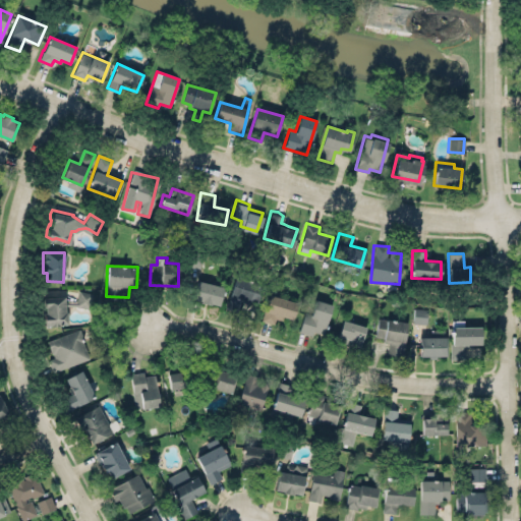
[(234,272),(254,280),(254,283),(262,286),(257,301),(249,299),(248,302),(242,300),(239,310),(224,305),(234,272)]
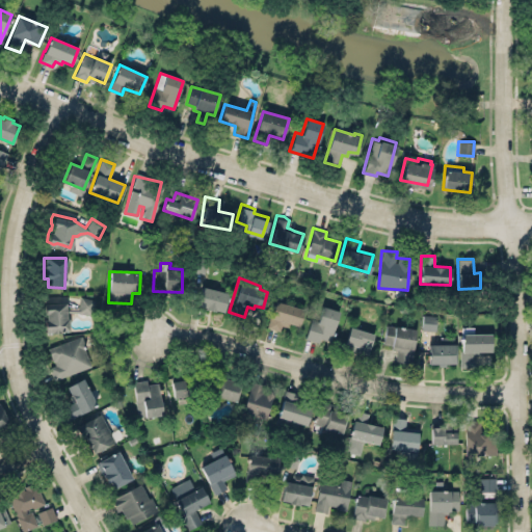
[(201,282),(228,288),(222,308),(214,304),(214,306),(204,303),(204,302),(196,300),(201,282)]
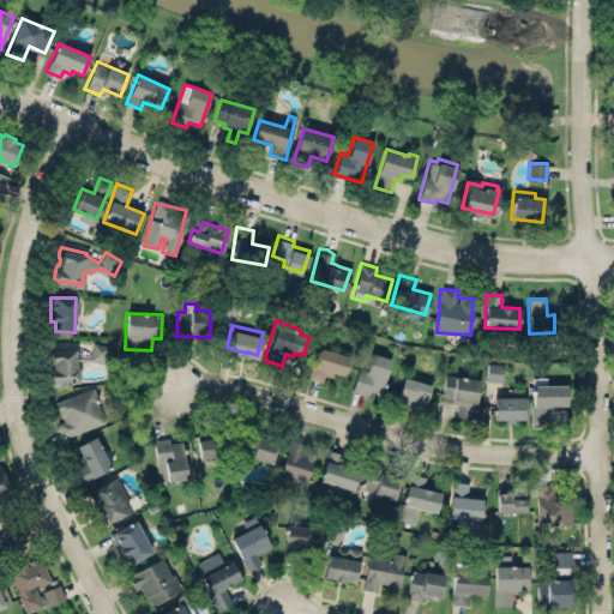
[(49,350),(76,349),(76,356),(89,355),(92,342),(109,345),(104,363),(89,360),(76,360),(76,363),(78,363),(78,381),(52,383),(50,368),(53,368),(53,362),(50,362),(49,350)]
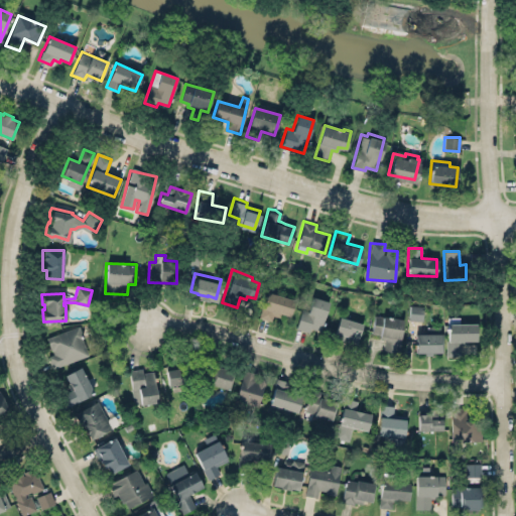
[(271,320),(273,313),(289,316),(293,298),(265,292),(260,317),(271,320)]
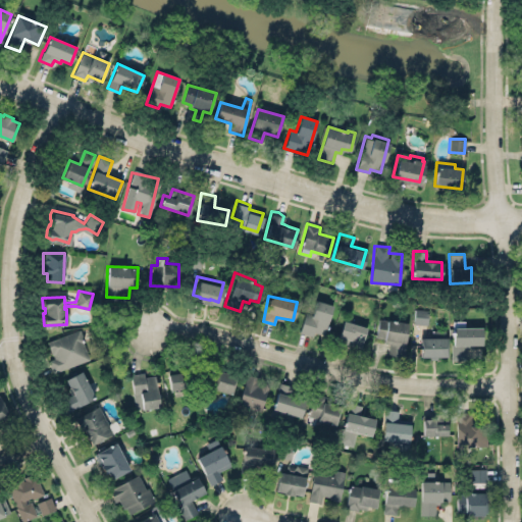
[(304,313),(300,333),(313,335),(313,332),(325,334),(330,304),(314,301),(312,314),(304,313)]
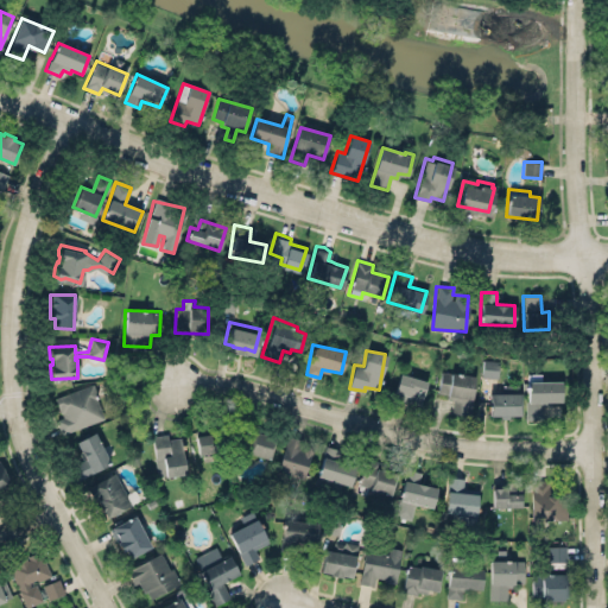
[(498,360),(482,359),(481,378),(498,378),(498,360)]
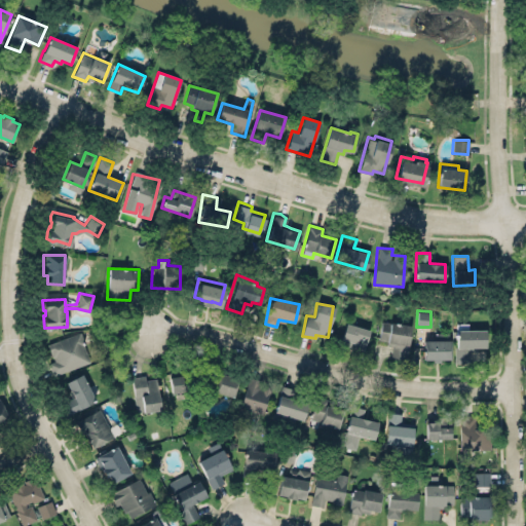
[(406,357),(390,354),(392,344),(385,343),(386,340),(379,339),(381,321),(389,322),(389,320),(410,323),(406,357)]
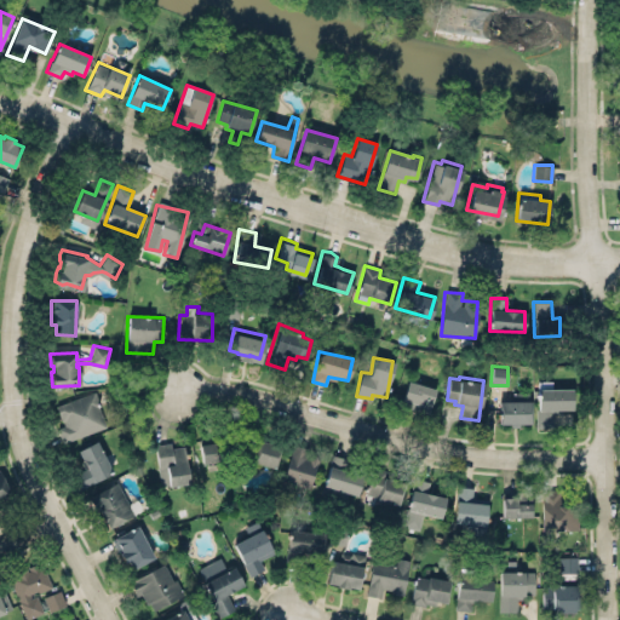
[(400,405),(429,413),(435,389),(407,380),(400,405)]
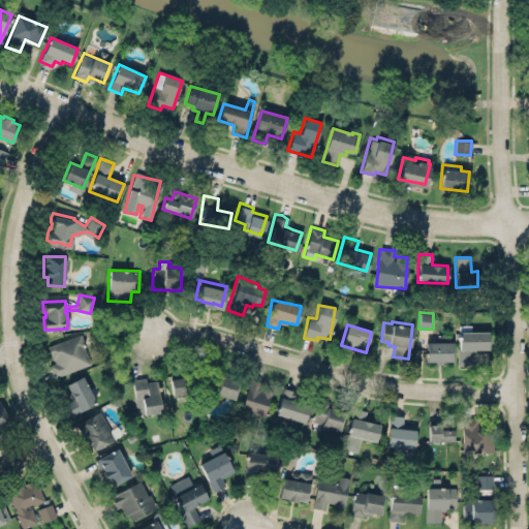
[(488,349),(488,332),(457,332),(458,364),(471,364),(471,349),(488,349)]
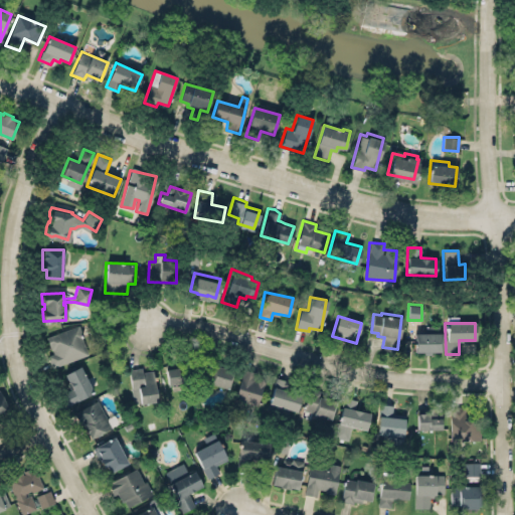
[(412,330),(412,348),(440,348),(439,330),(438,330),(438,324),(423,324),(423,330),(412,330)]
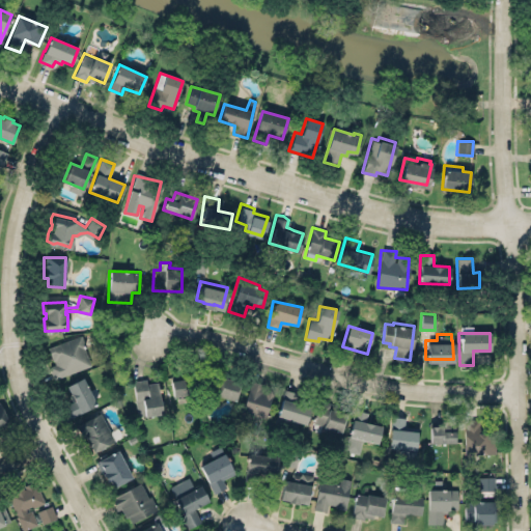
[(49,346),(80,335),(91,365),(54,379),(49,365),(54,363),(49,346)]
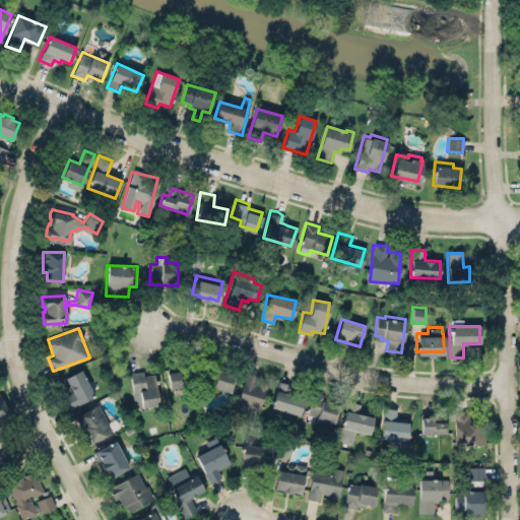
[(64,375),(69,385),(67,385),(71,392),(61,397),(67,408),(78,402),(78,401),(93,393),(80,367),(64,375)]
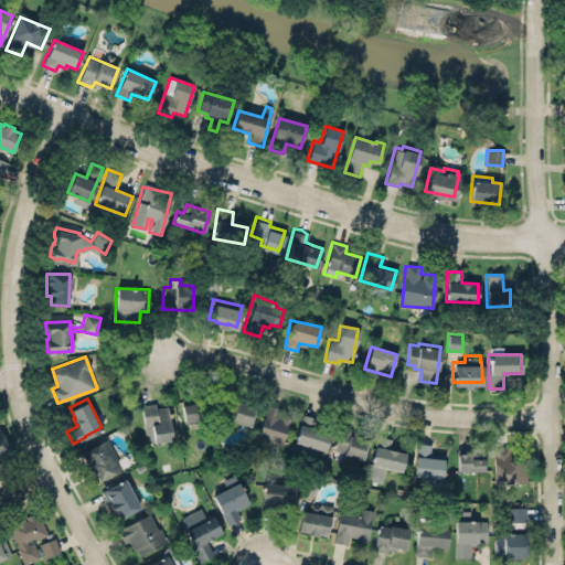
[(251,425),(256,406),(226,398),(221,417),(251,425)]
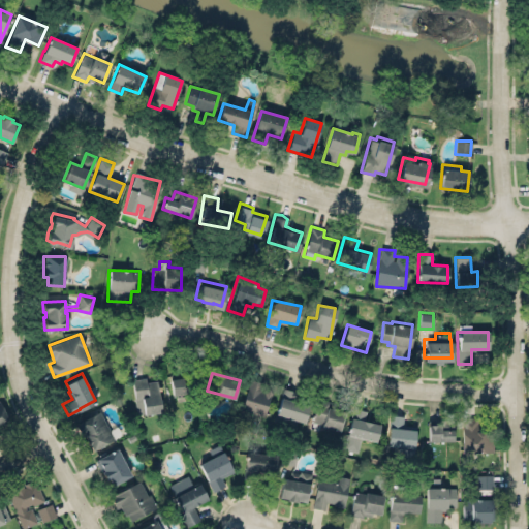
[(131,377),(145,375),(146,380),(156,378),(161,408),(144,411),(144,412),(136,413),(133,395),(134,395),(131,377)]
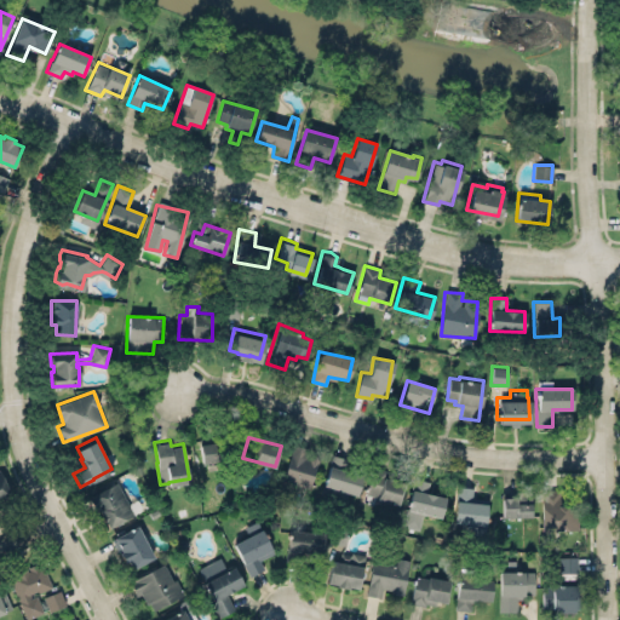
[(199,446),(202,464),(228,460),(224,441),(199,446)]
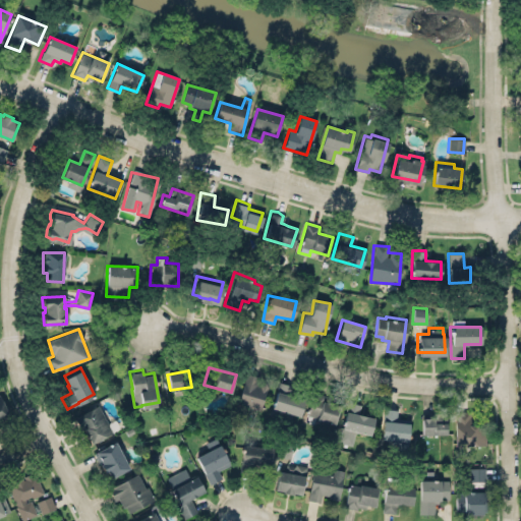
[(236,403),(246,372),(258,375),(256,385),(259,386),(261,380),(269,382),(259,410),(236,403)]
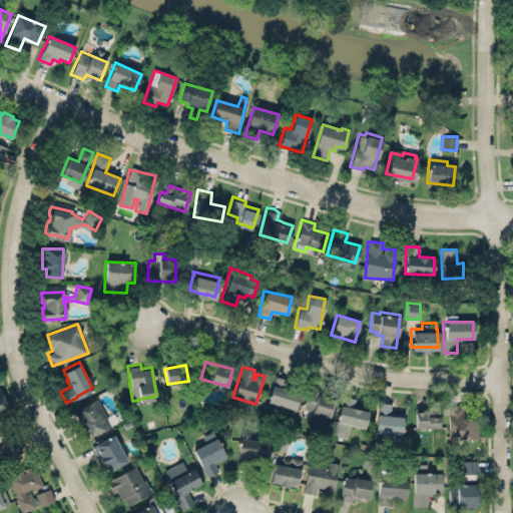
[(300,391),(295,409),(287,406),(285,413),(277,411),(279,403),(267,400),(275,375),(288,379),(286,387),(300,391)]
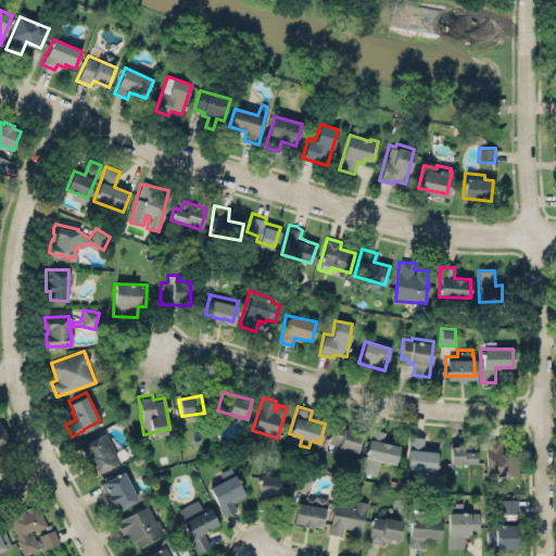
[(343,420),(333,418),(327,444),(356,452),(362,432),(342,428),(343,420)]
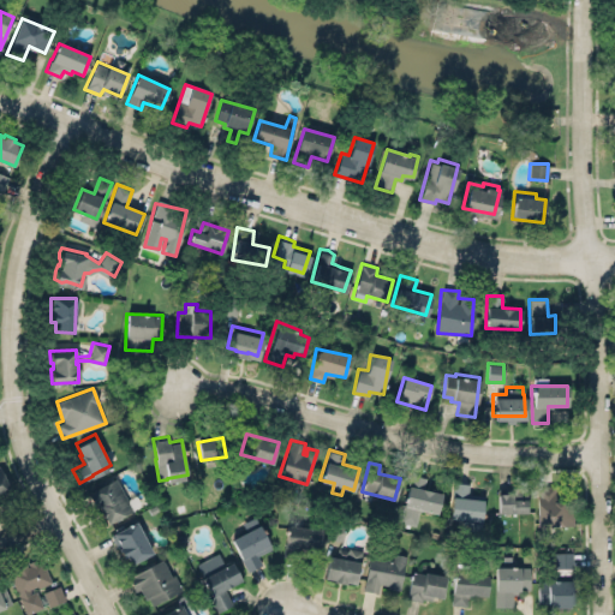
[(0,495),(10,493),(1,466),(0,466),(0,495)]
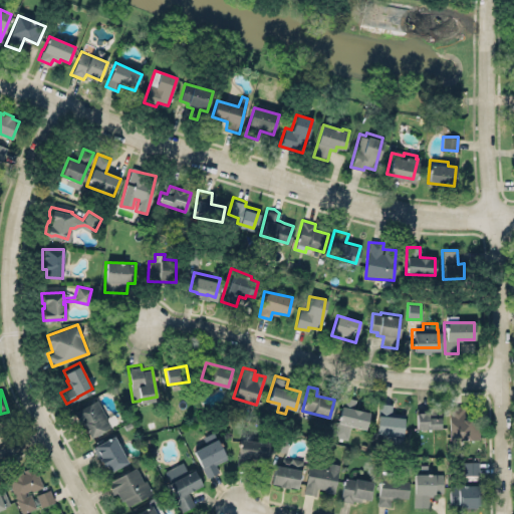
[(342,395),(338,412),(337,412),(336,416),(337,417),(336,421),(364,427),(368,409),(353,406),(355,398),(342,395)]
